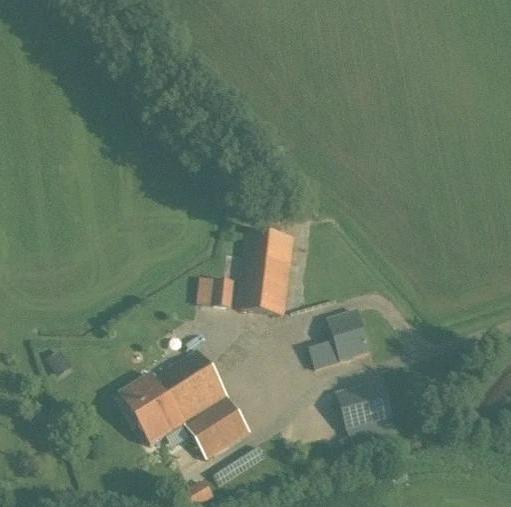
[(285,315),(295,235),(246,228),(237,309),(285,315)]
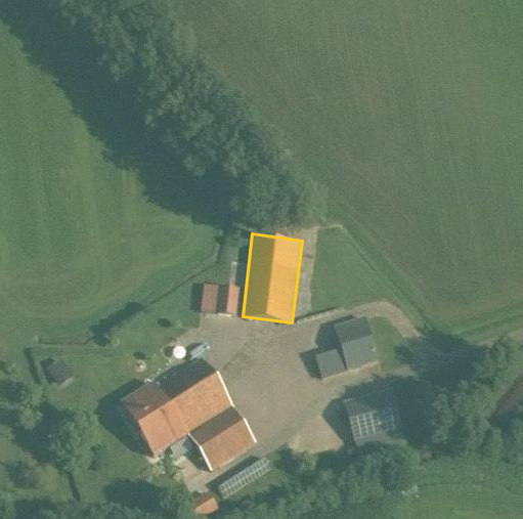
[(236,315),(240,287),(204,283),(201,309),(216,311),(216,313),(236,315)]
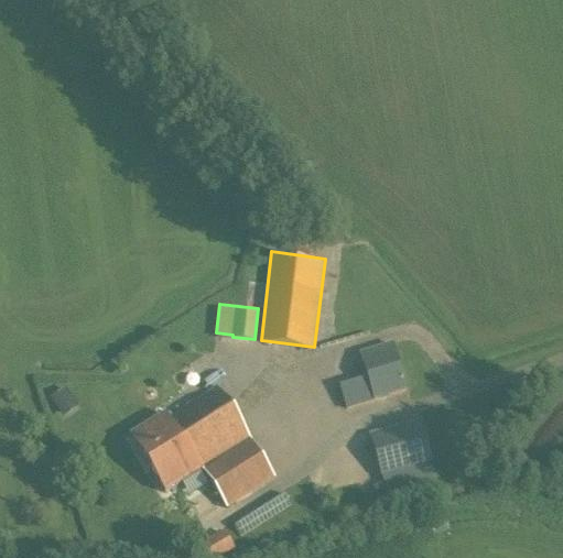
[(408,386),(393,338),(359,349),(367,372),(375,396),(408,386)]
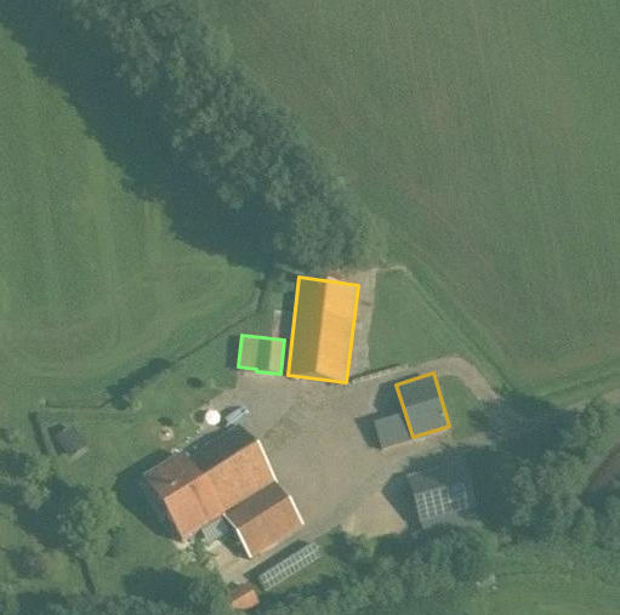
[(55,432),(68,451),(83,440),(69,421),(55,432)]
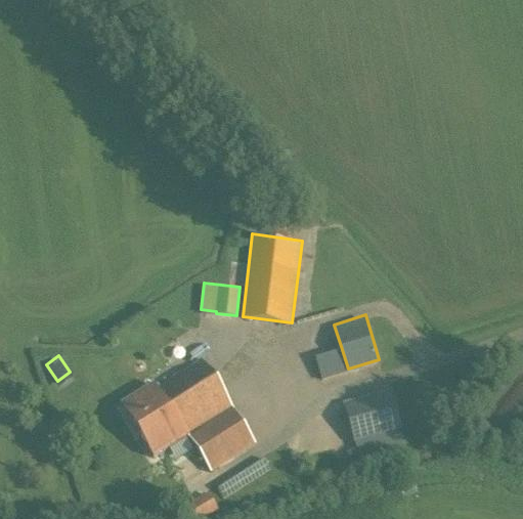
[(208,393),(221,385),(203,356),(156,385),(154,381),(122,401),(132,419),(153,404),(153,403),(164,395),(173,407),(190,395),(195,401),(208,393)]
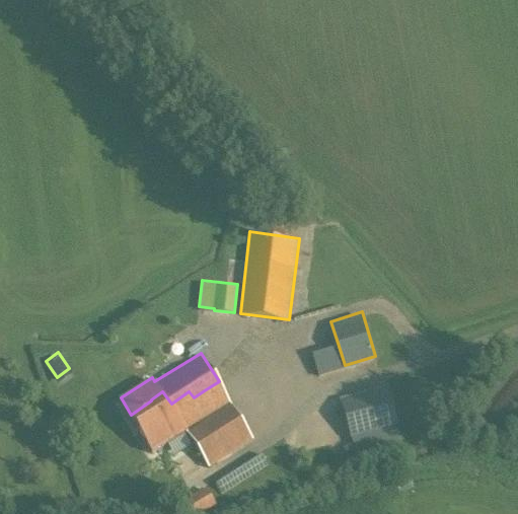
[(151,400),(131,415),(153,450),(188,429),(209,464),(253,437),(219,381),(206,389),(194,397),(189,391),(171,404),(162,391),(151,399),(151,400)]
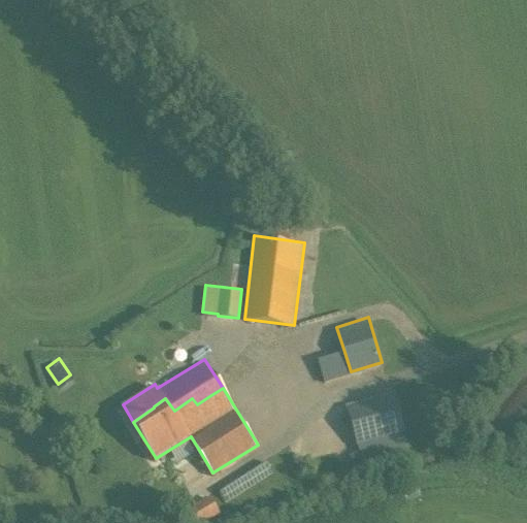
[(347,402),(357,443),(404,430),(394,390),(347,402)]
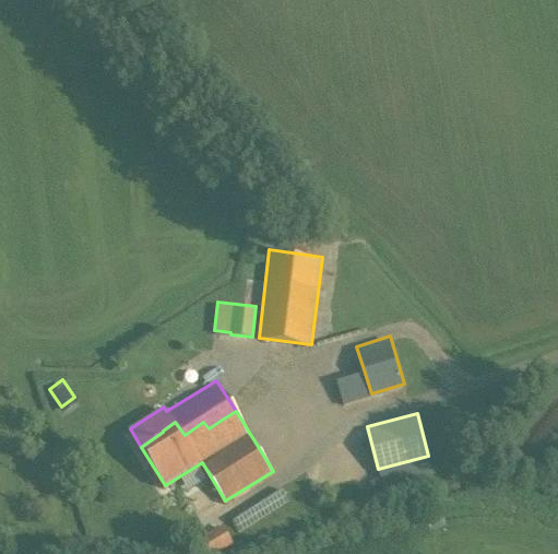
[(197,538),(206,553),(213,553),(233,542),(222,523),(197,538)]
